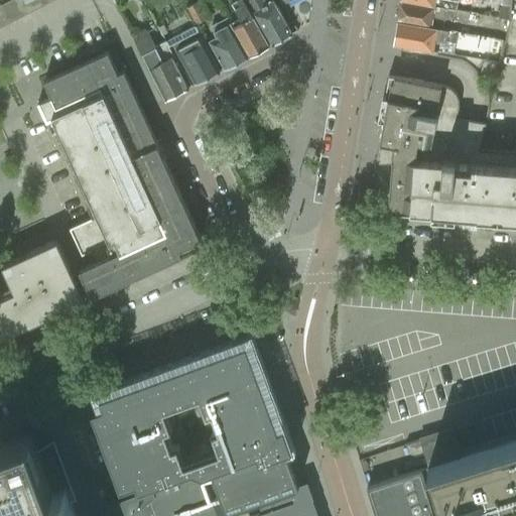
[(28,13),(21,0),(10,0),(7,2),(17,19),(28,13)]
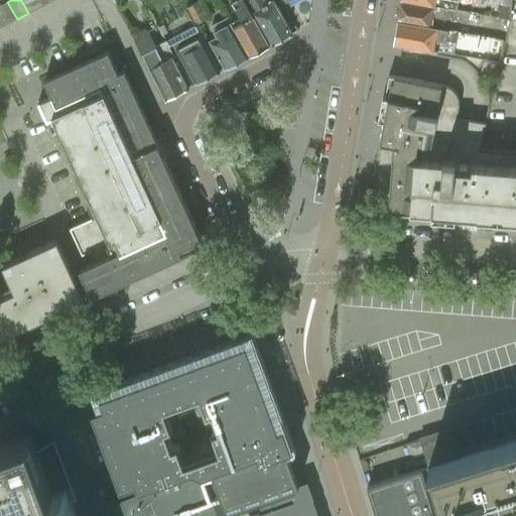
[(21,0),(28,13),(40,7),(36,0),(21,0)]
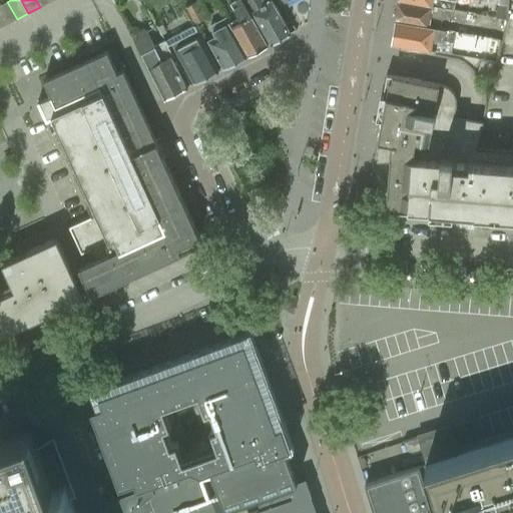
[(194,24),(206,17),(197,0),(185,7),(194,24)]
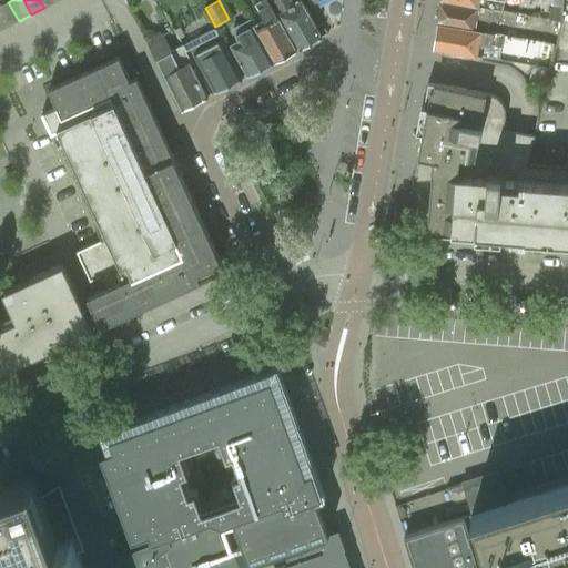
[(251,0),(256,10),(257,9),(266,26),(256,31),(274,62),(296,51),(285,31),(270,3),(273,1),(272,0),(251,0)]
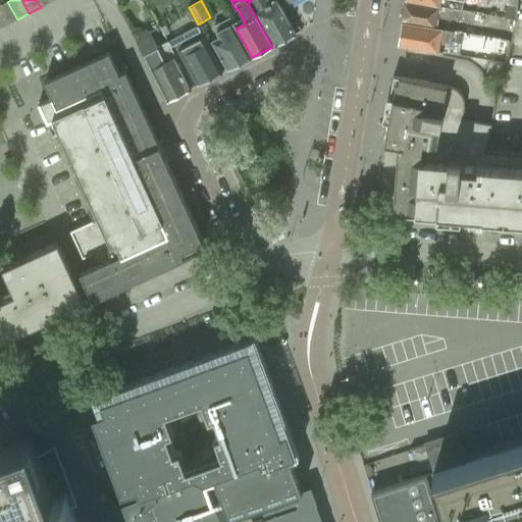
[(274,45),(295,35),(285,16),(276,1),(269,4),(267,0),(250,0),(251,1),(265,28),(274,45)]
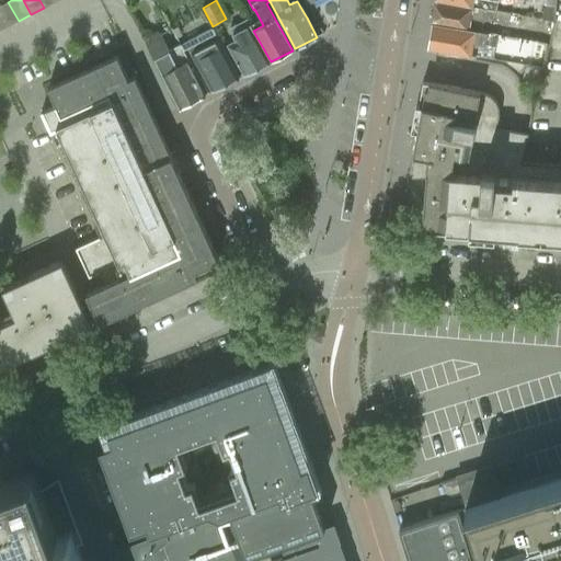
[(435,0),(435,2),(496,12),(497,0),(435,0)]
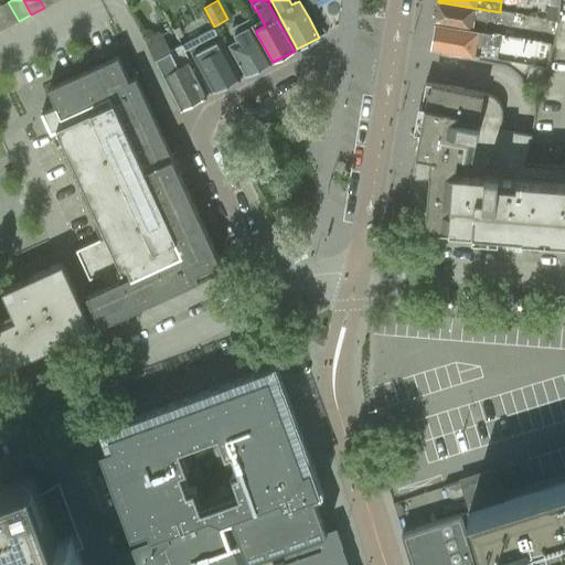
[(8,2),(0,6),(10,25),(19,21),(8,2)]
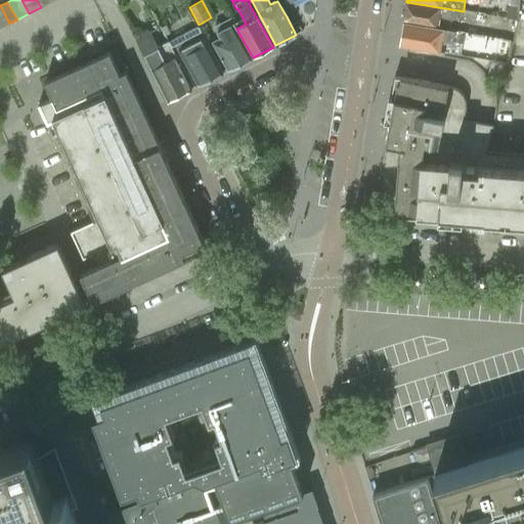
[(406,2),(402,25),(448,32),(448,29),(449,20),(475,25),(477,13),(464,11),(406,2)]
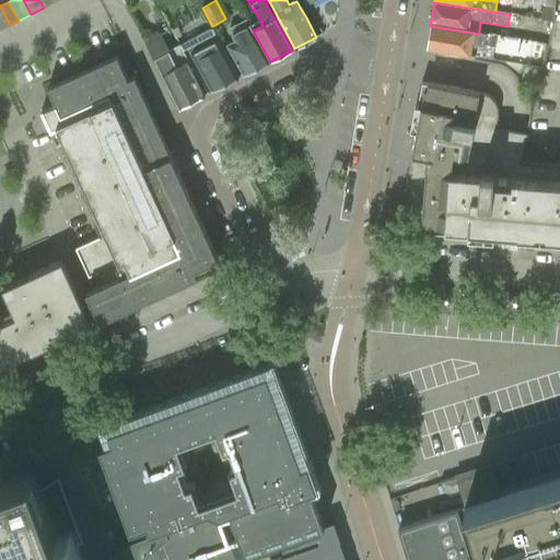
[(0,6),(0,26),(2,30),(10,25),(0,6)]
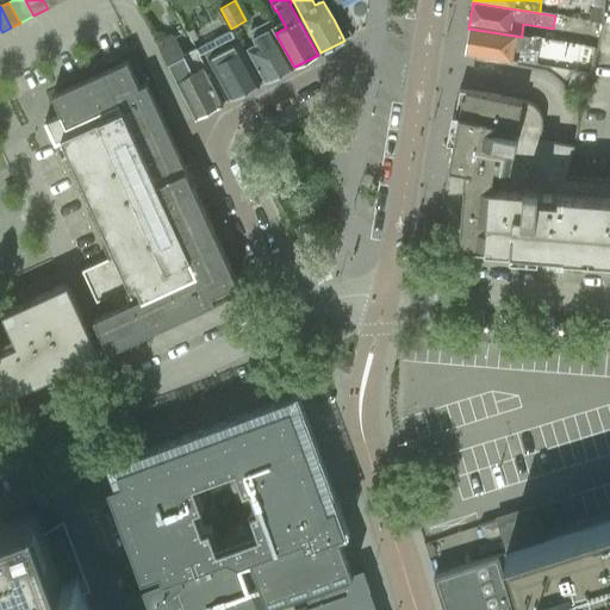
[(254,44),(246,48),(253,61),(265,82),(294,67),(275,33),(274,33),(272,27),(251,37),(254,44)]
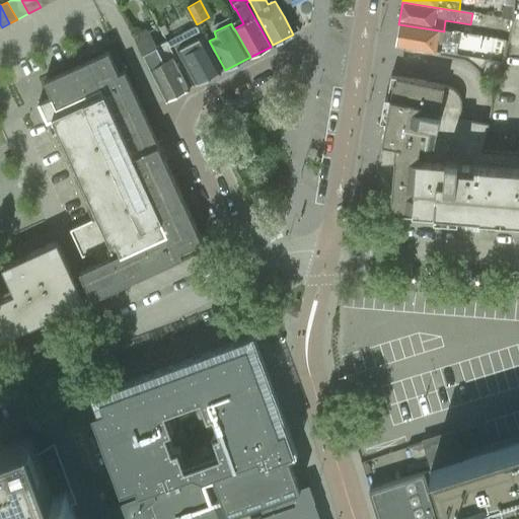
[(398,24),(395,45),(440,52),(442,41),(458,43),(460,30),(444,28),(444,31),(398,24)]
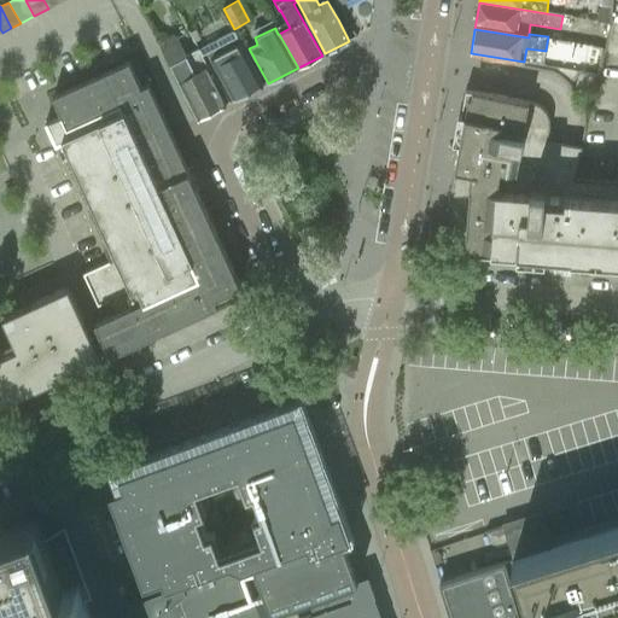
[(196,30),(190,33),(194,42),(200,40),(196,30)]
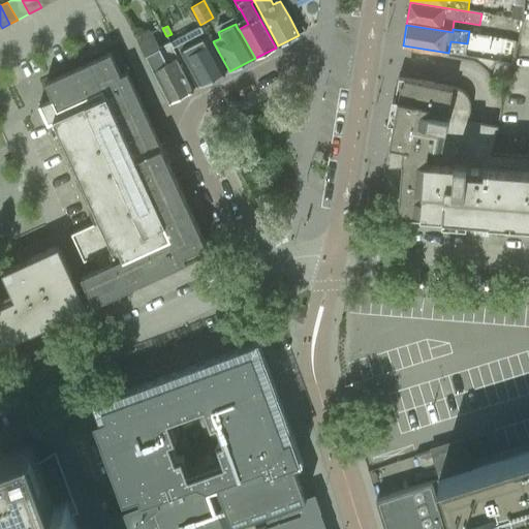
[(187,40),(174,48),(179,58),(184,56),(190,68),(200,87),(226,72),(217,55),(201,26),(185,35),(187,40)]
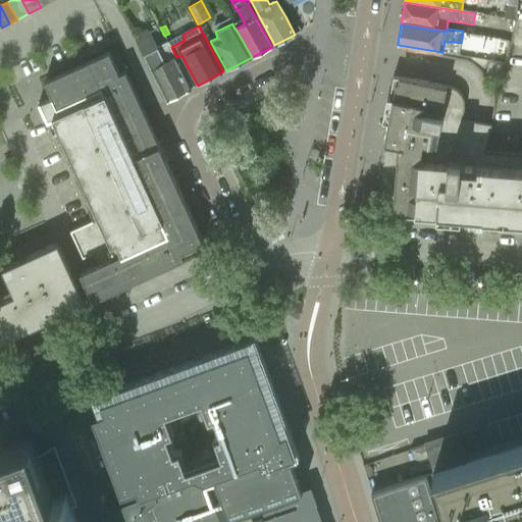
[(176,57),(168,42),(157,48),(148,32),(136,39),(136,40),(167,101),(190,89),(180,71),(173,59),(176,57)]
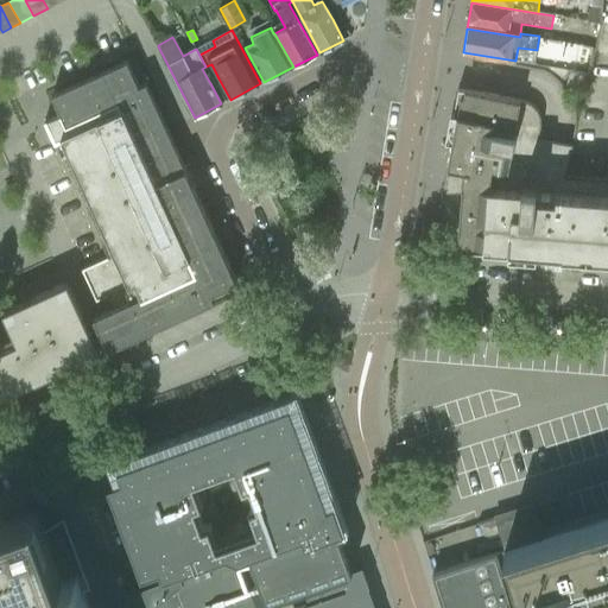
[(68,153),(94,209),(108,240),(114,236),(120,251),(81,270),(96,301),(107,296),(112,308),(94,316),(108,348),(214,299),(210,292),(236,280),(145,83),(138,86),(127,61),(51,95),(59,114),(48,120),(46,119),(44,119),(55,141),(68,135),(75,150),(68,153)]
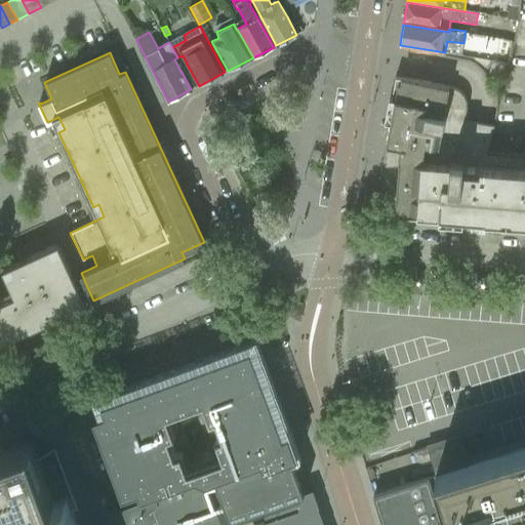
[(488,73),(505,76),(508,64),(491,59),(488,73)]
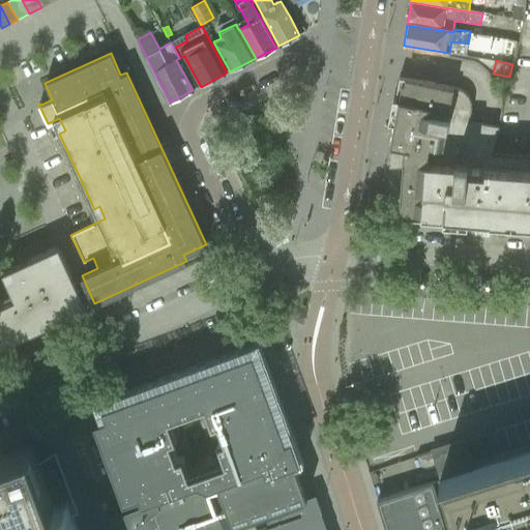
[(393,121),(389,146),(467,151),(493,153),(499,126),(469,121),(471,109),(471,105),(471,100),(469,96),(466,93),(463,90),(459,89),(405,78),(401,100),(398,99),(396,105),(399,108),(395,122),(393,121)]
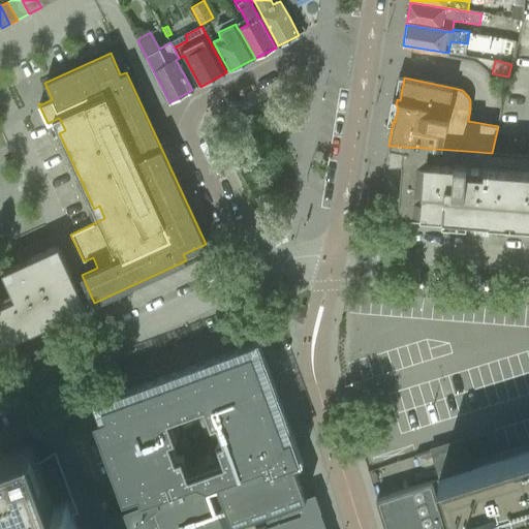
[(442,217),(506,221),(511,155),(492,153),(389,146),(386,155),(393,164),(390,180),(381,186),(379,201),(386,210),(442,214),(442,217)]
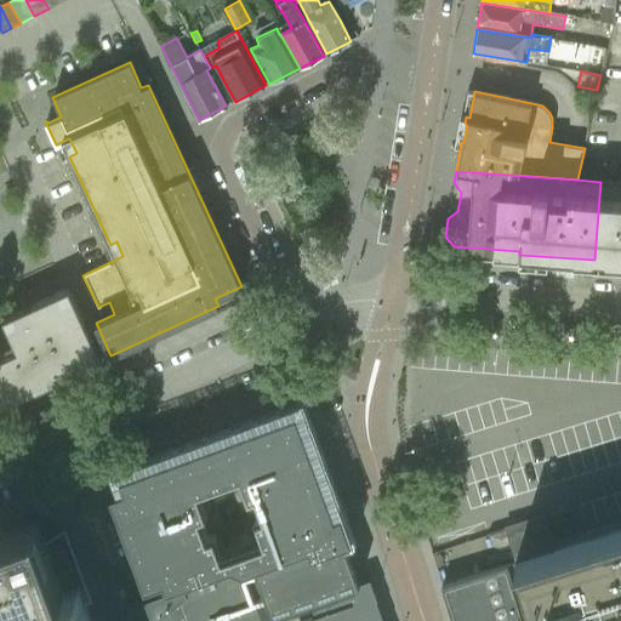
[(620,182),(600,182),(594,260),(620,261),(620,182)]
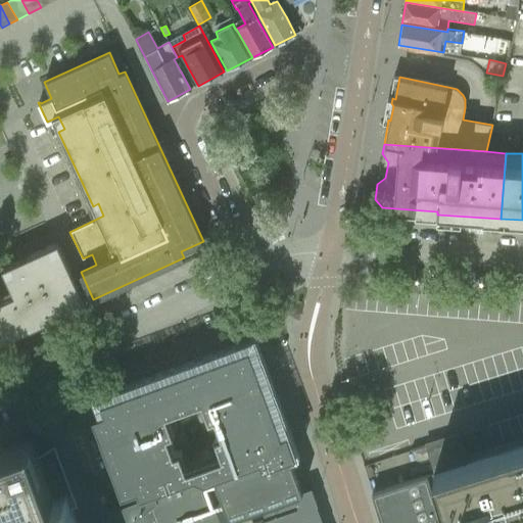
[(0,341),(2,341),(85,303),(57,243),(2,269),(10,285),(0,289),(0,341)]
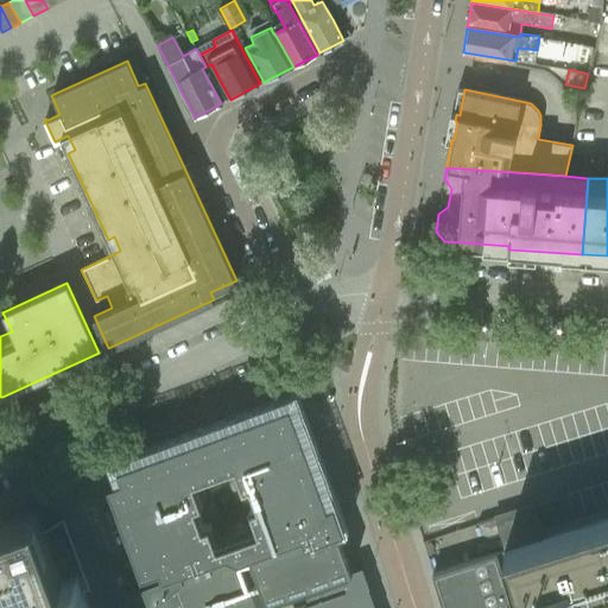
[(121,476),(107,481),(141,574),(154,569),(157,577),(131,587),(126,589),(132,607),(265,607),(267,603),(260,583),(268,580),(274,595),(282,597),(304,589),(305,602),(306,607),(302,607),(372,607),(361,568),(352,571),(341,544),(341,542),(336,531),(343,529),(343,527),(334,501),(327,504),(323,495),(324,495),(316,475),(324,472),(299,405),(293,401),(290,403),(247,418),(245,412),(140,451),(115,460),(121,476)]
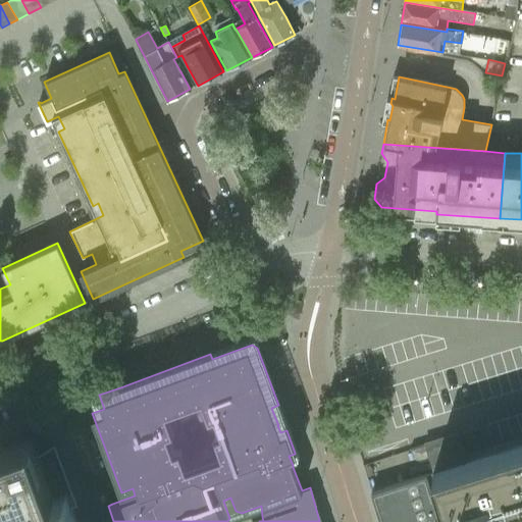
[(0,521),(262,521),(263,521),(262,521),(112,521),(81,435),(0,465),(0,521)]
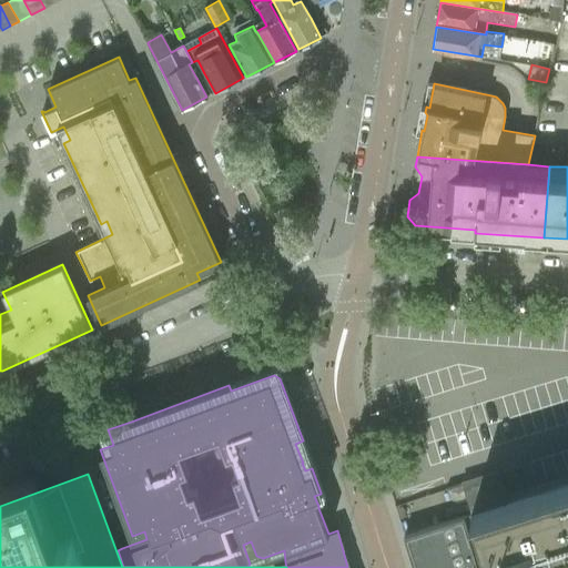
[(567,567),(567,484),(474,513),(403,535),(413,567),(567,567)]
